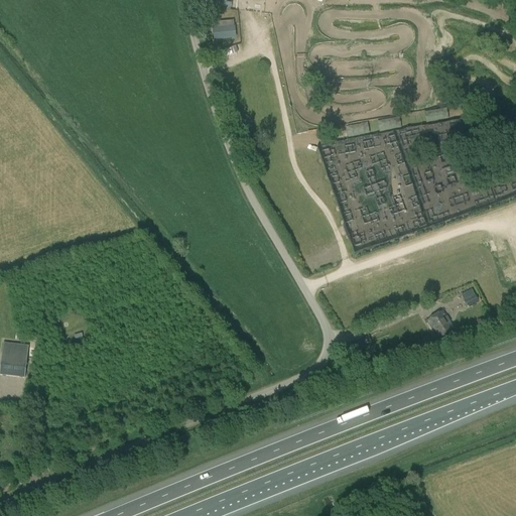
[(236,38),(235,26),(213,28),(214,40),(236,38)]
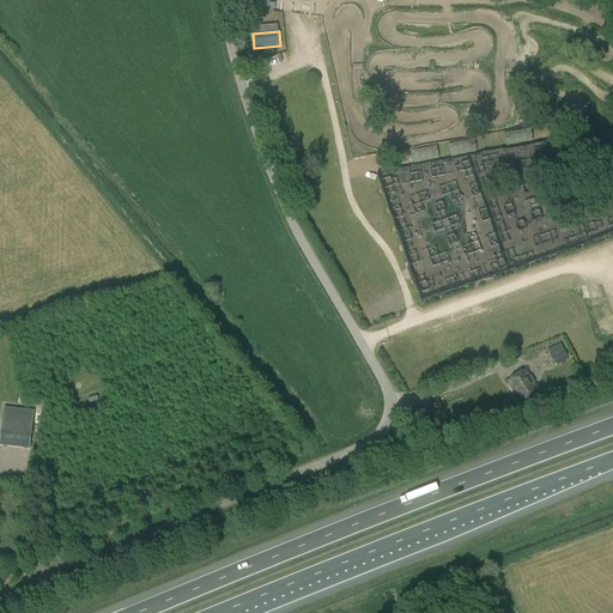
[(553,163),(551,141),(533,143),(532,134),(508,137),(509,150),(483,152),(484,169),(553,163)]
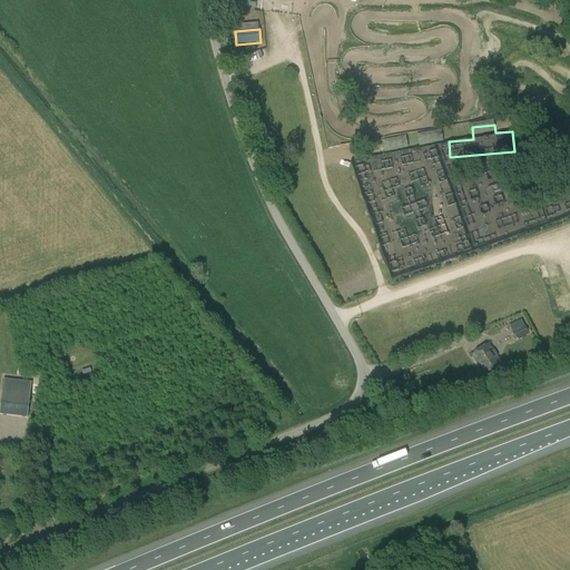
[(383,138),(385,150),(433,144),(432,131),(383,138)]
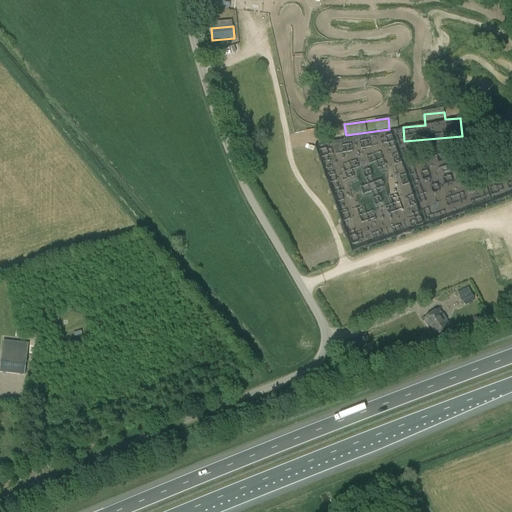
[(459,298),(464,306),(473,301),(468,292),(459,298)]
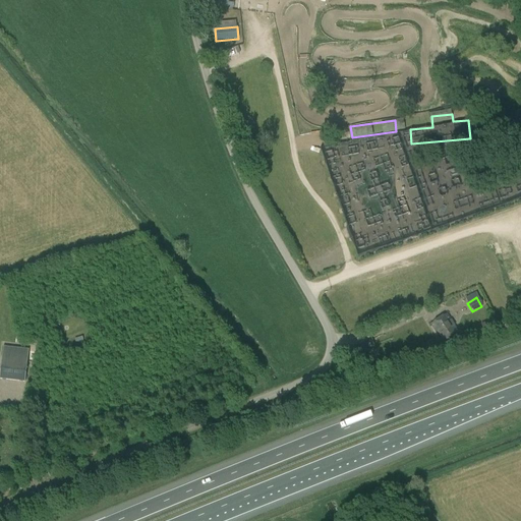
[(443,342),(460,334),(448,315),(430,324),(443,342)]
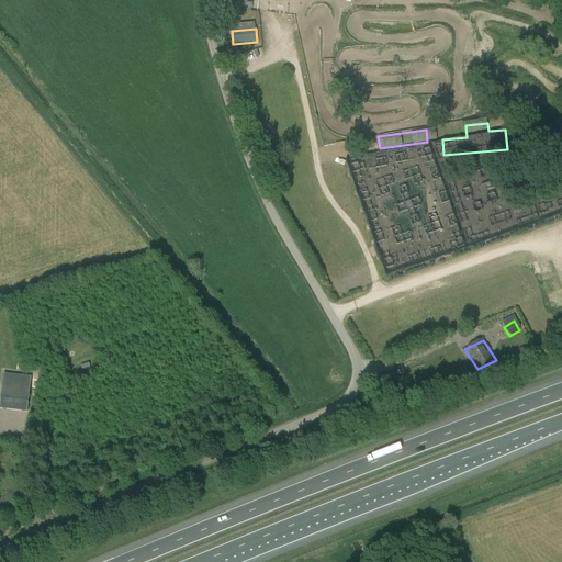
[(523,357),(531,352),(528,345),(519,348),(523,357)]
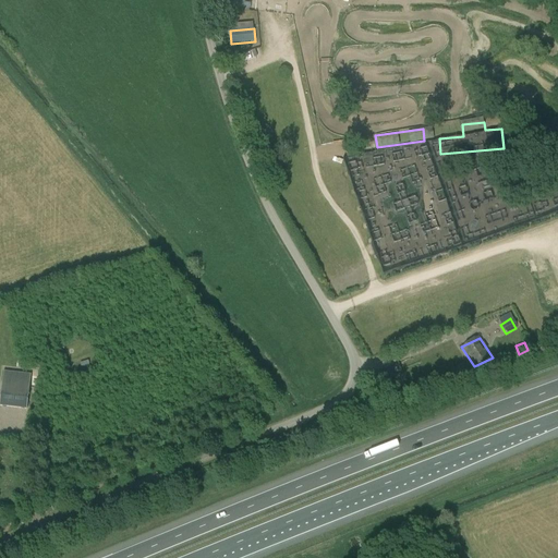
[(32,374),(3,371),(0,400),(0,405),(27,410),(31,383),(32,374)]
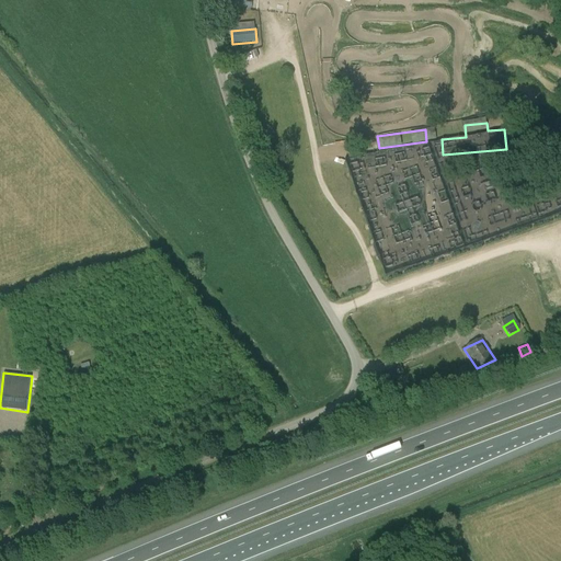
All buildings are outlined.
